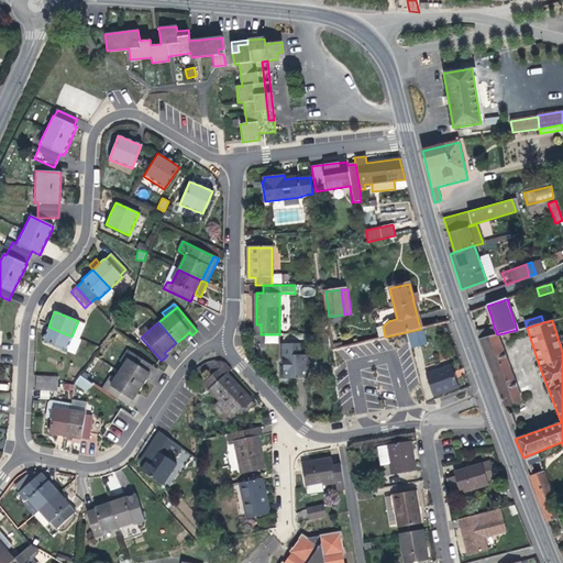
[(141,338),(152,328),(148,323),(138,333),(141,338)]
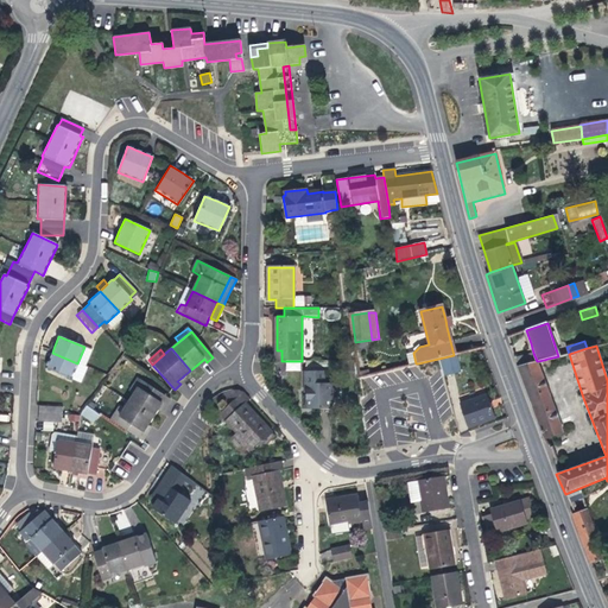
[(77,363),(52,353),(48,361),(45,368),(71,379),(77,363)]
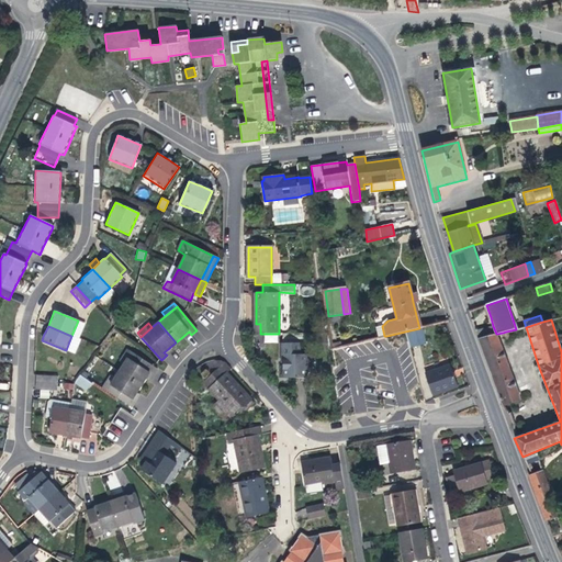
[(493,326),(474,329),(478,339),(496,334),(493,326)]
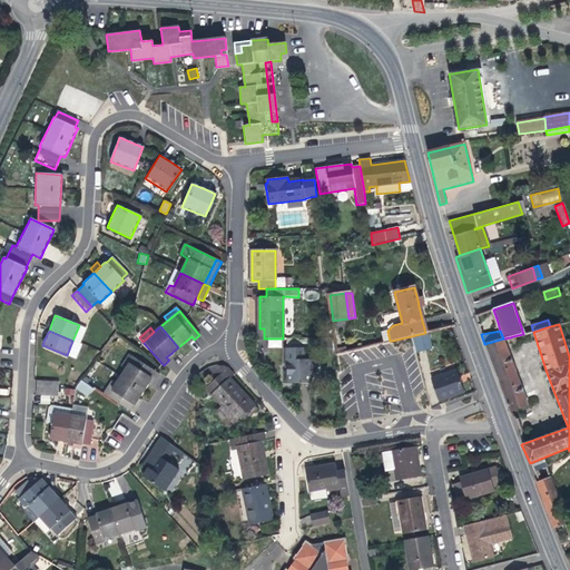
[(431,349),(426,333),(425,333),(411,336),(415,353),(431,349)]
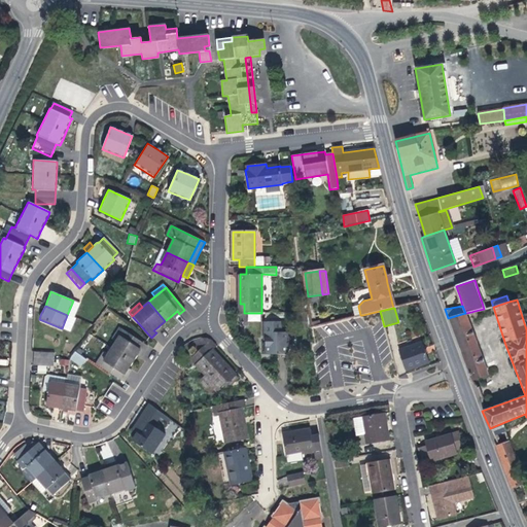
[(175,317),(179,314),(177,311),(170,317),(172,319),(175,317)]
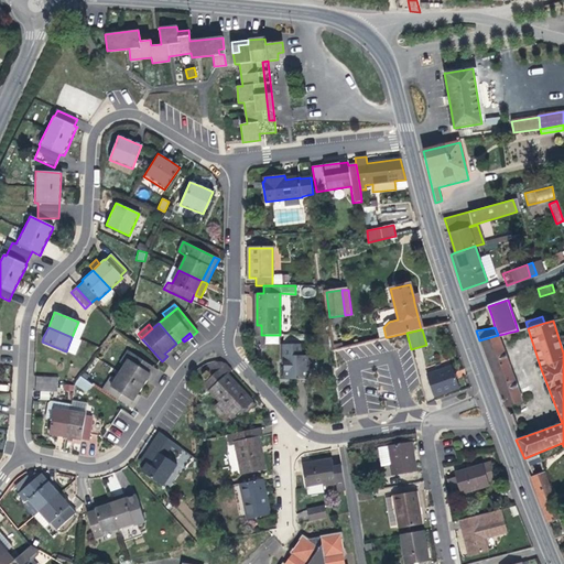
[(280,335),(264,335),(264,346),(283,346),(283,335),(280,335)]
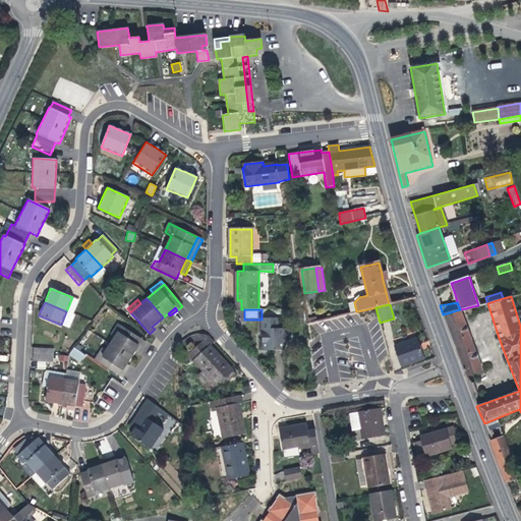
[(284,334),(284,309),(262,309),(262,320),(262,334),(262,351),(283,351),(284,340),(284,334)]
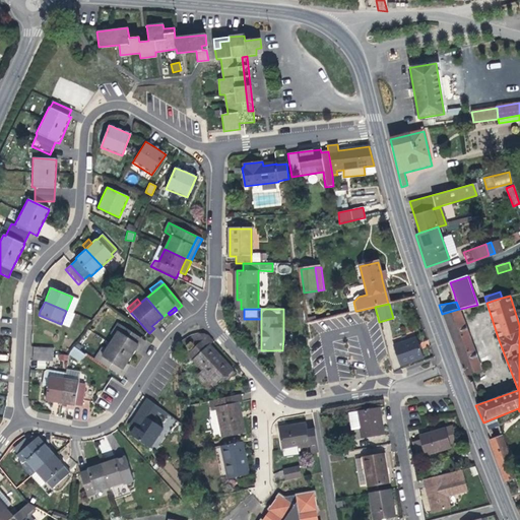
[(481,370),(460,309),(459,309),(442,314),(464,376),(481,370)]
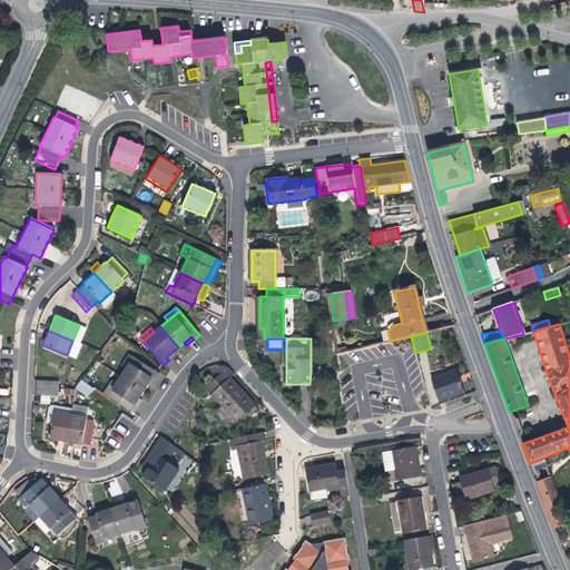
[(125,370),(134,359),(128,355),(120,366),(125,370)]
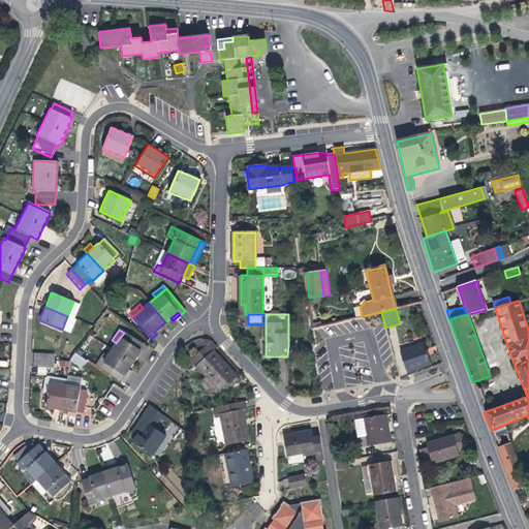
[(144,353),(148,347),(124,333),(116,343),(112,350),(132,364),(137,356),(141,351),(144,353)]
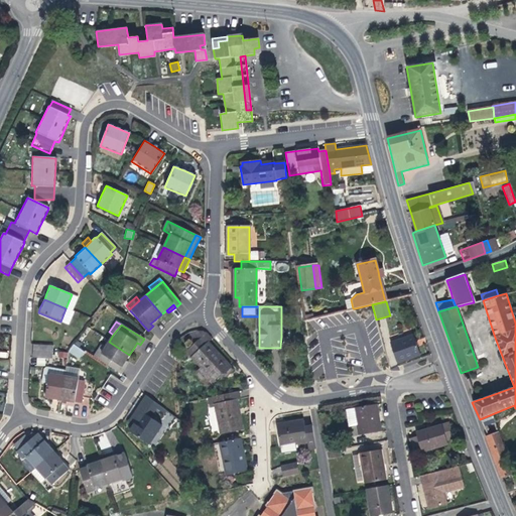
[(186,352),(202,337),(208,343),(212,340),(208,336),(206,334),(204,333),(201,331),(200,331),(197,331),(195,331),(192,332),(188,333),(186,334),(184,335),(181,336),(179,338),(177,340),(176,341),(186,352)]
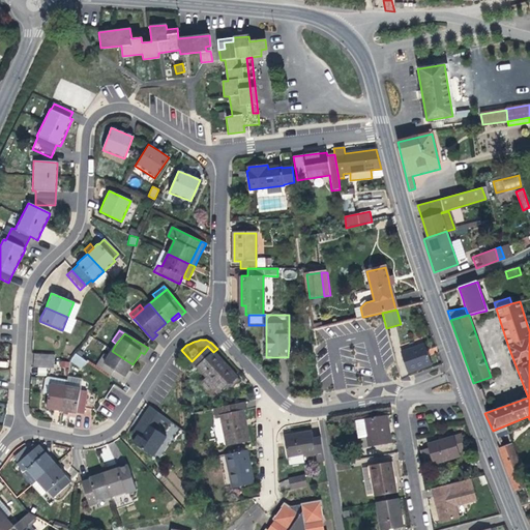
[(431,364),(423,344),(401,352),(408,373),(420,367),(431,364)]
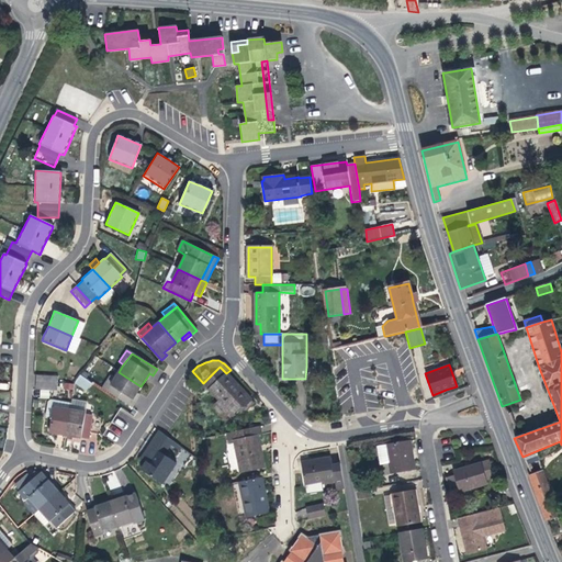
[(226,373),(220,367),(203,383),(233,415),(242,407),(250,400),(226,373)]
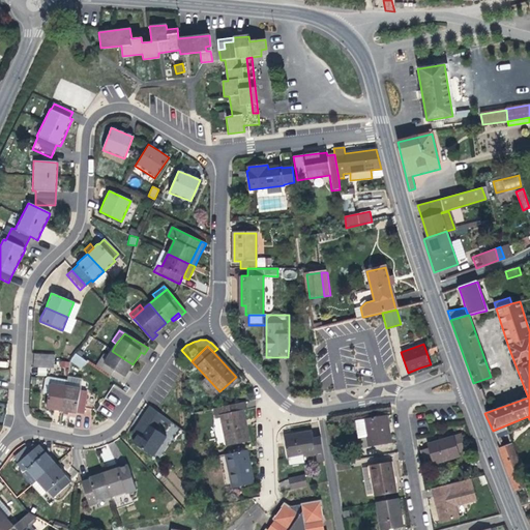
[(128,372),(133,364),(112,351),(108,357),(99,369),(123,384),(127,379),(124,377),(128,372)]
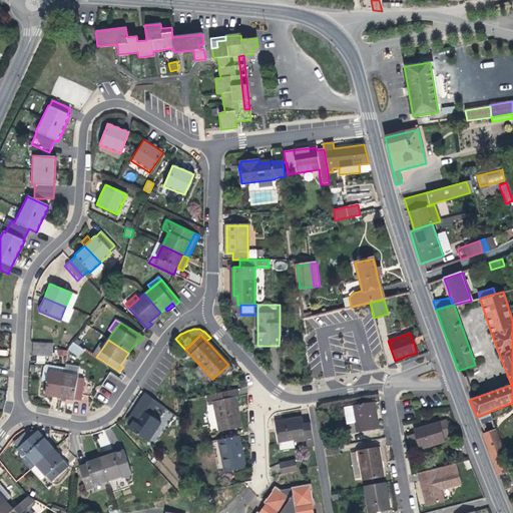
[(73,343),(68,350),(79,357),(83,350),(73,343)]
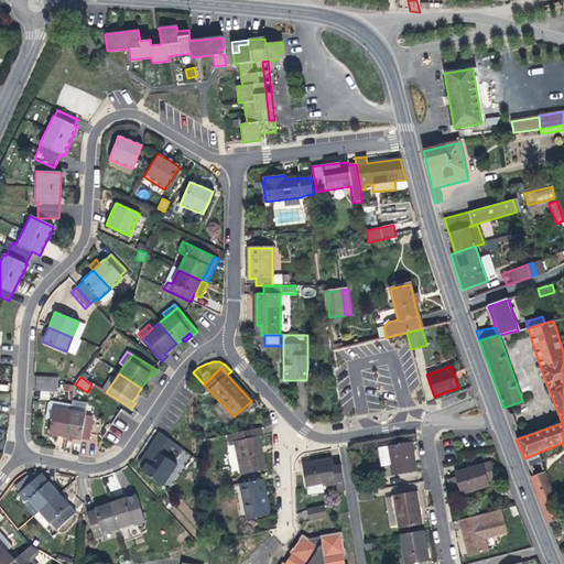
[(106,392),(115,380),(110,377),(101,389),(106,392)]
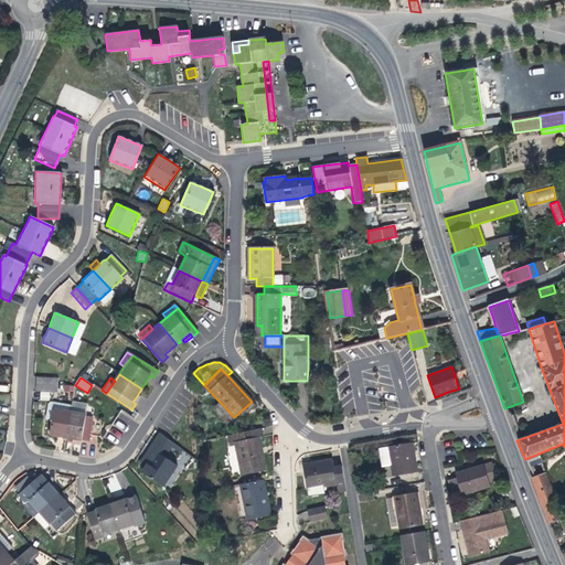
[(246,413),(255,405),(252,402),(243,409),(246,413)]
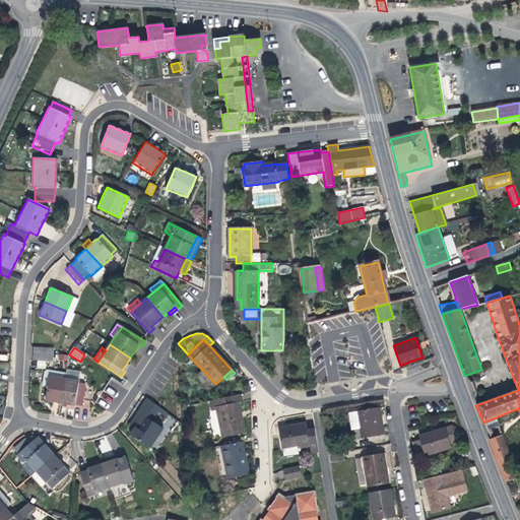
[(60,403),(64,380),(63,379),(64,374),(46,371),(44,372),(42,386),(48,387),(45,401),(53,402),(60,403)]
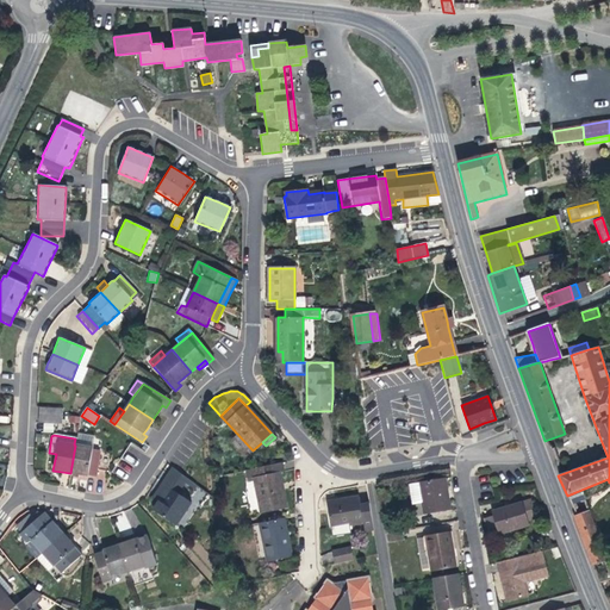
[(76,446),(92,448),(93,439),(79,436),(76,446)]
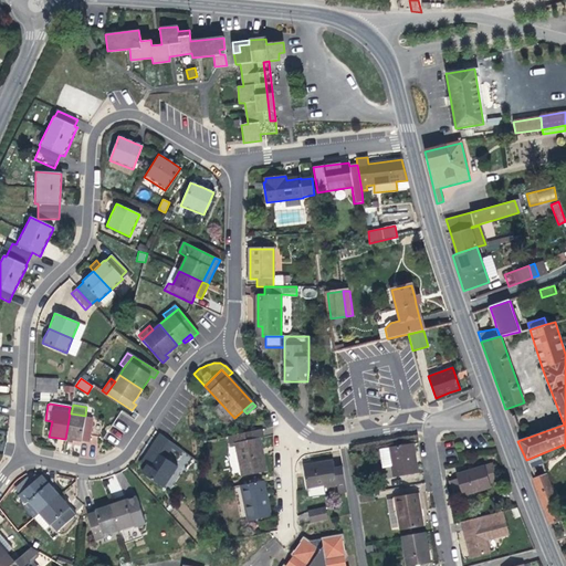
[(70,413),(65,439),(75,441),(81,442),(81,441),(88,442),(92,420),(85,419),(85,416),(71,413),(70,413)]
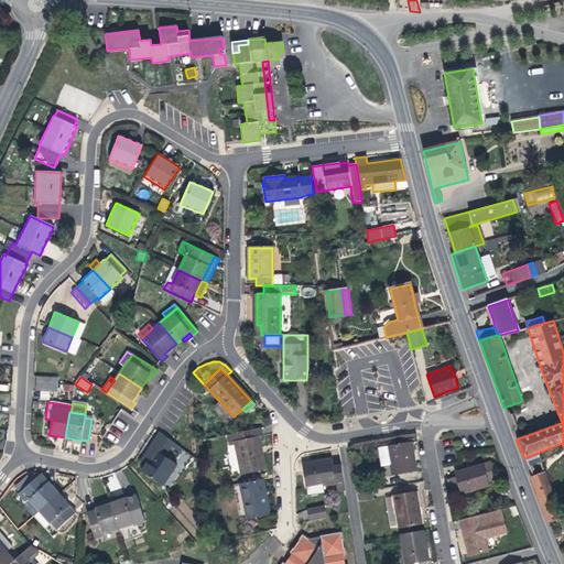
[(263,435),(261,427),(232,433),(241,475),(263,469),(260,452),(258,437),(263,435)]
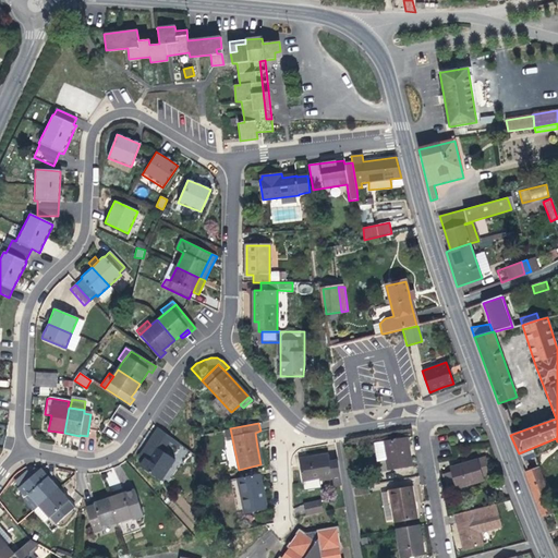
[(162,451),(172,438),(158,427),(143,449),(148,453),(144,460),(140,466),(161,481),(176,459),(162,451)]
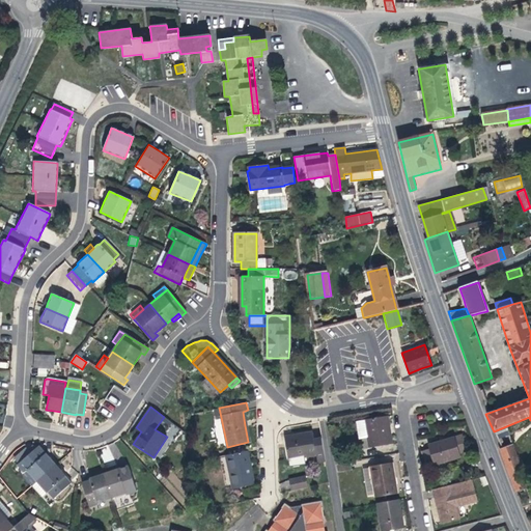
[(386,416),(364,420),(368,448),(391,444),(389,429),(386,416)]
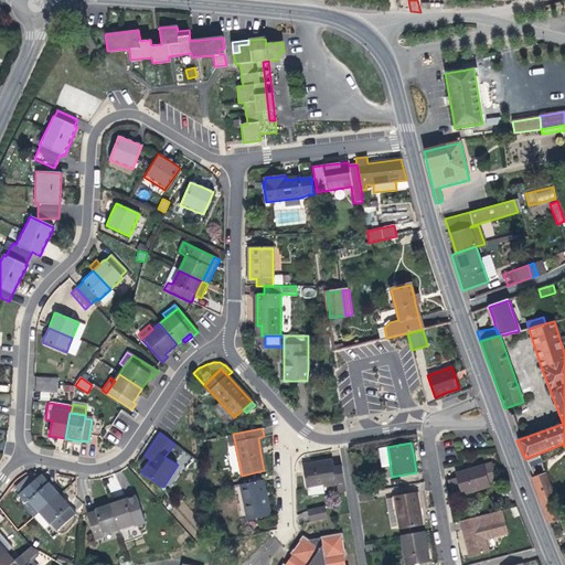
[(355,446),(348,447),(350,460),(358,459),(355,446)]
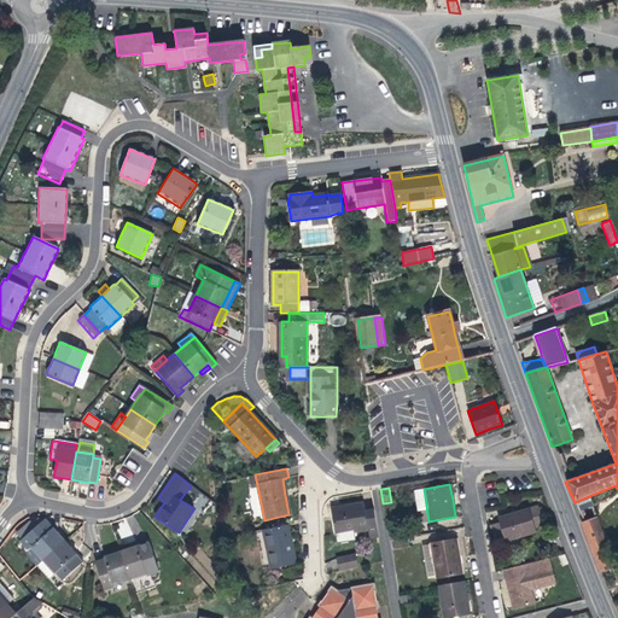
[(589,496),(575,502),(579,512),(594,507),(589,496)]
